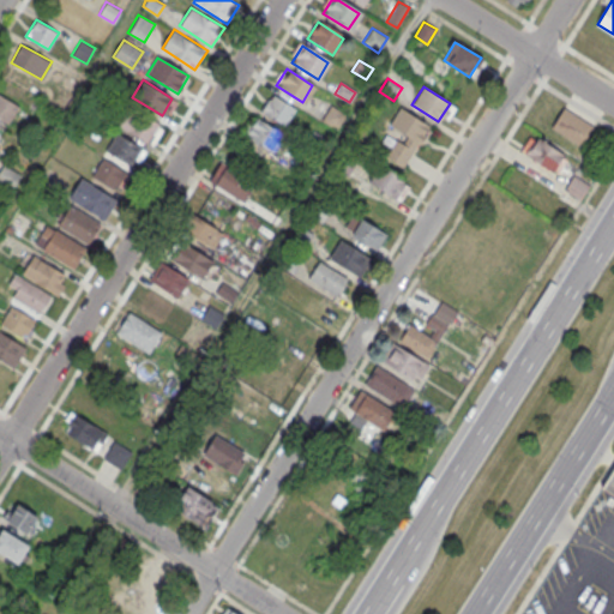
[(0,94),(19,106),(10,124),(0,118),(0,94)]
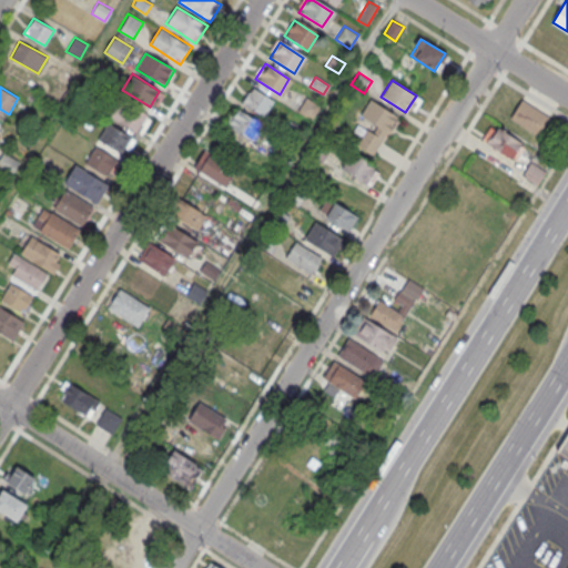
[(241,102),(262,117),(272,100),(251,87),(241,102)]
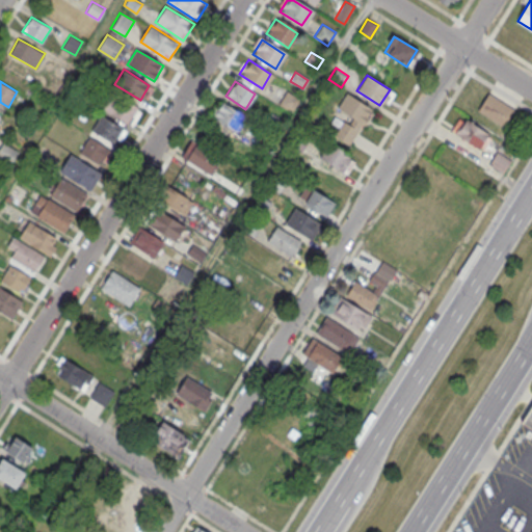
[(112,91),(141,110),(130,127),(102,108),(112,91)]
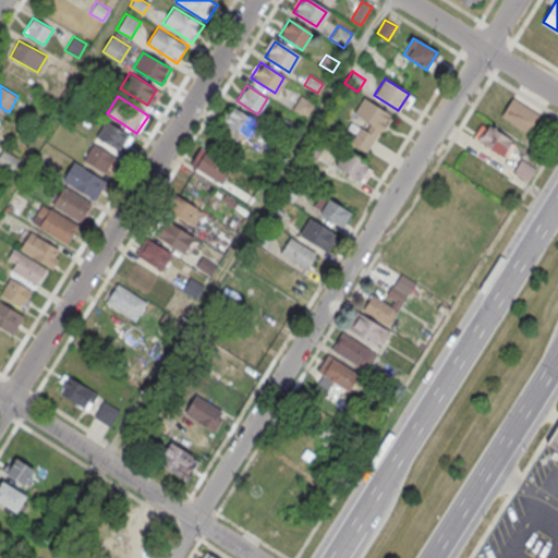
[(292,110),(301,96),(313,104),(304,118),(292,110)]
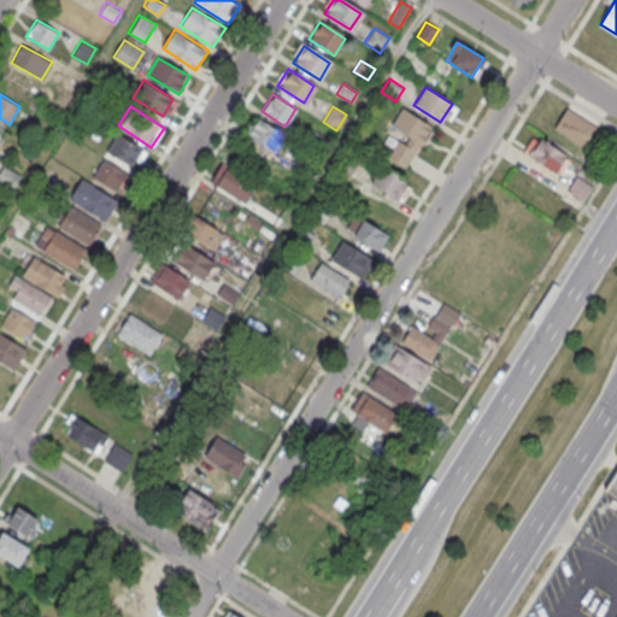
[(401,107),(430,125),(405,165),(391,157),(405,133),(391,124),(401,107)]
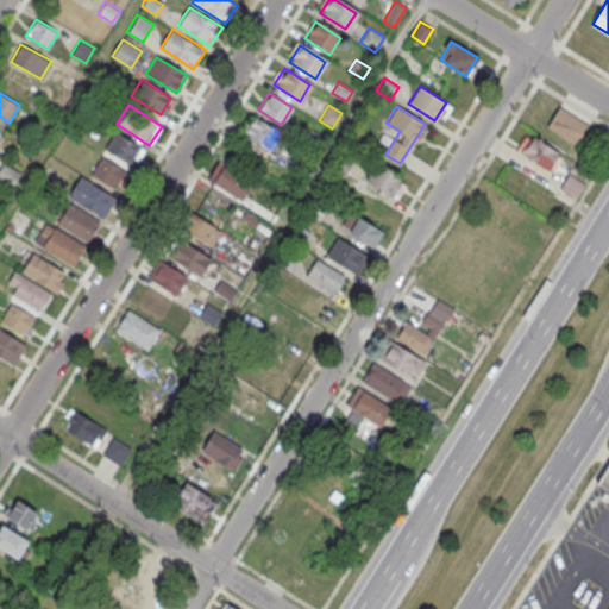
[(548,125),(559,107),(589,125),(577,143),(548,125)]
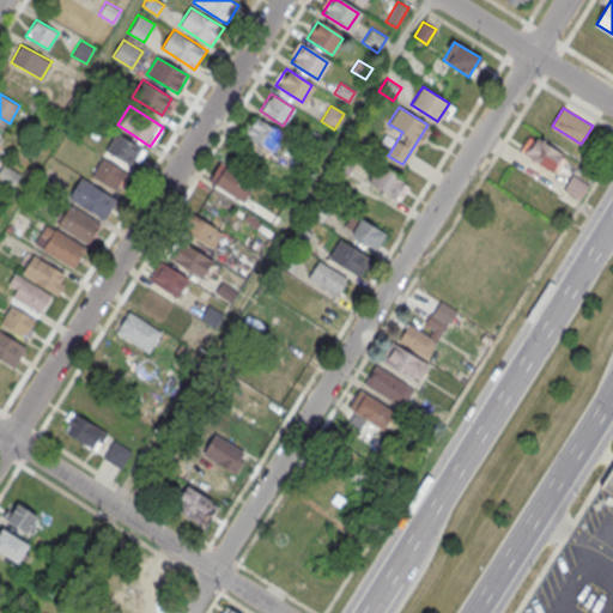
[(271,152),(280,134),(254,119),(243,137),(271,152)]
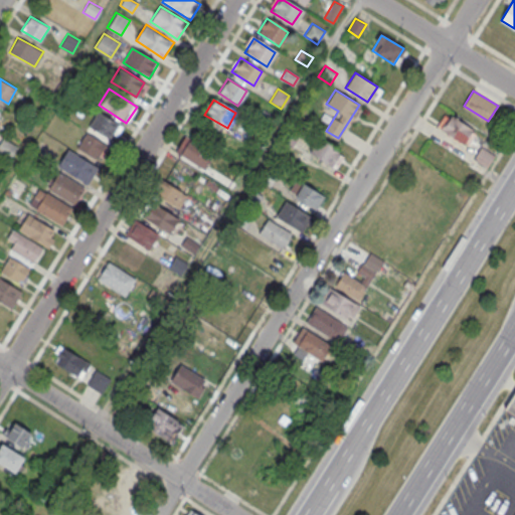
[(255,121),(268,129),(275,118),(263,110),(255,121)]
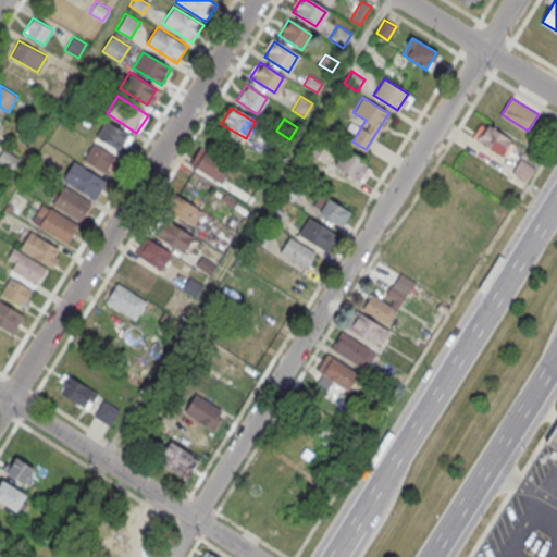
[(96,136),(120,149),(128,133),(106,120),(96,136)]
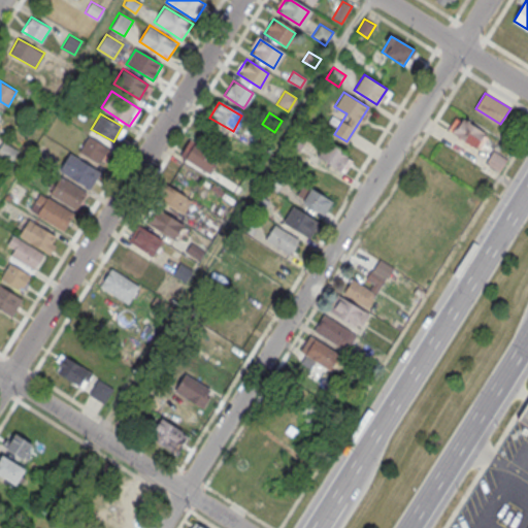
[(448,130),(456,117),(487,135),(479,150),(448,130)]
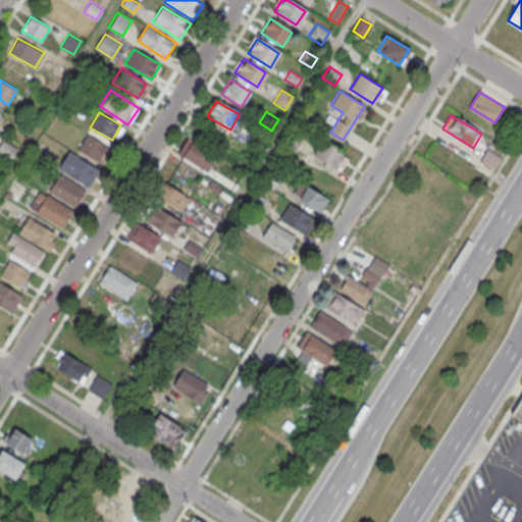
[(295,150),(282,142),(291,128),(303,137),(295,150)]
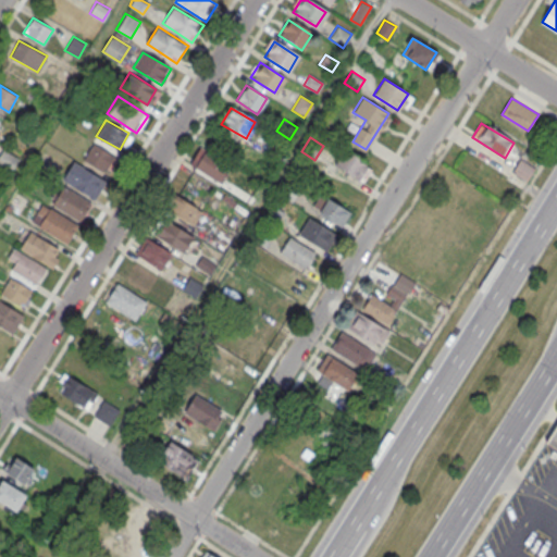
[(83,159),(107,172),(115,157),(93,143),(83,159)]
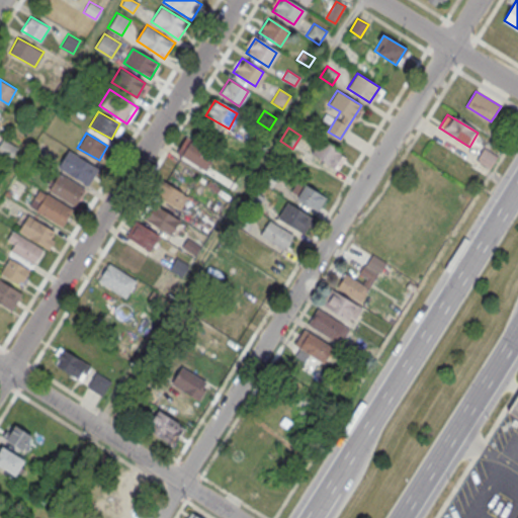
[(177,152),(187,136),(216,153),(204,170),(177,152)]
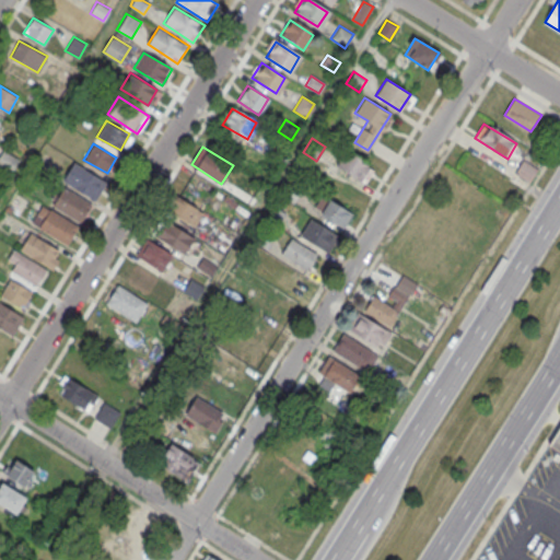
[(338,165),(361,178),(371,163),(347,149),(338,165)]
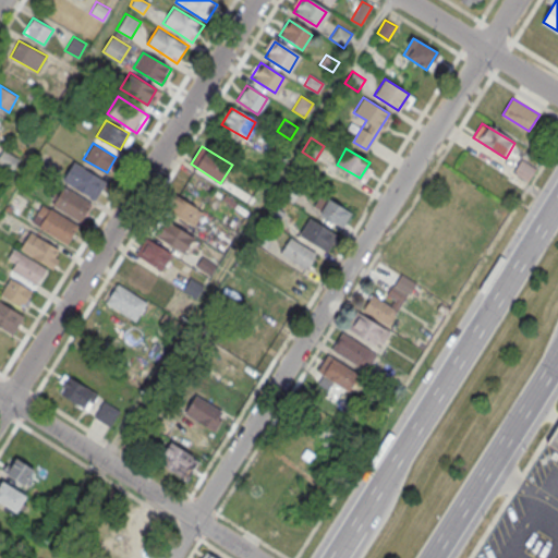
[(0,153),(2,149),(17,159),(9,172),(0,166),(0,153)]
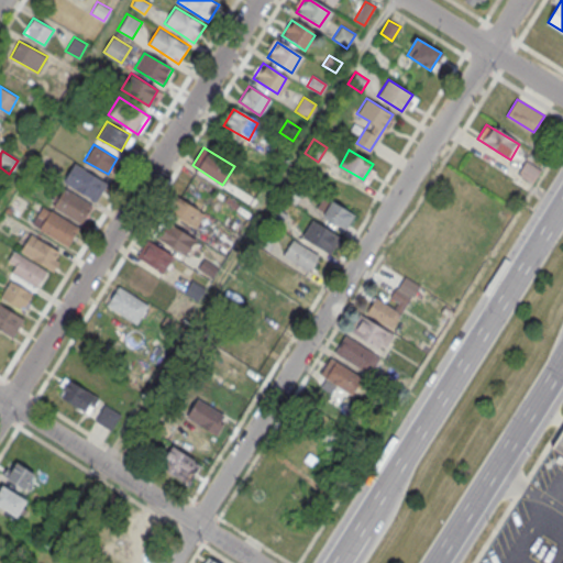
[(517,173),(526,161),(540,169),(532,181),(517,173)]
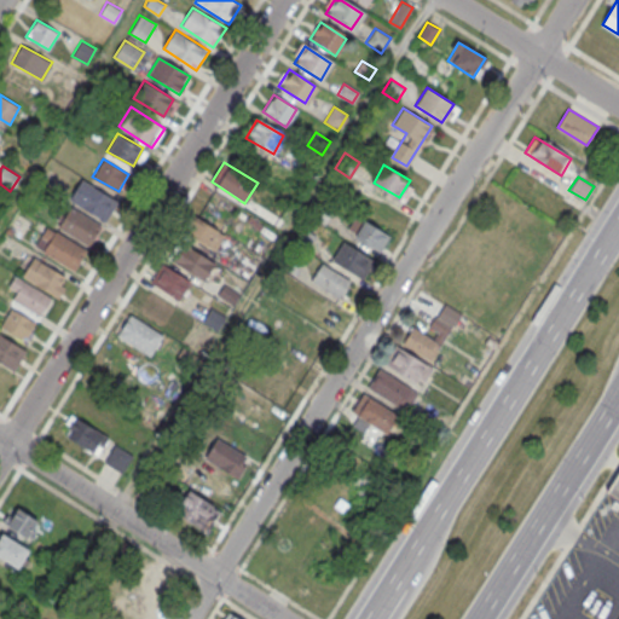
[(82,179),(120,202),(108,221),(70,198),(82,179)]
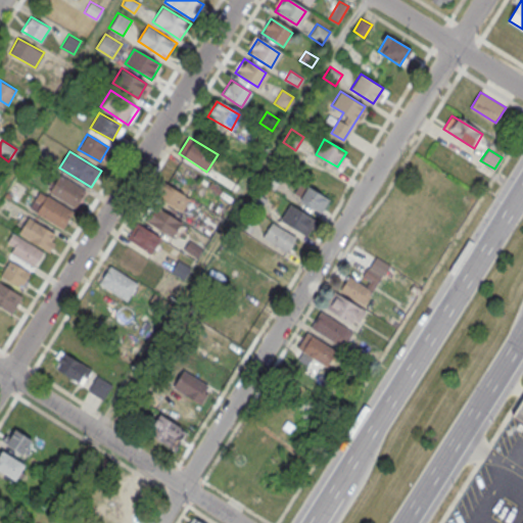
[(196,181),(176,171),(171,180),(192,190),(196,181)]
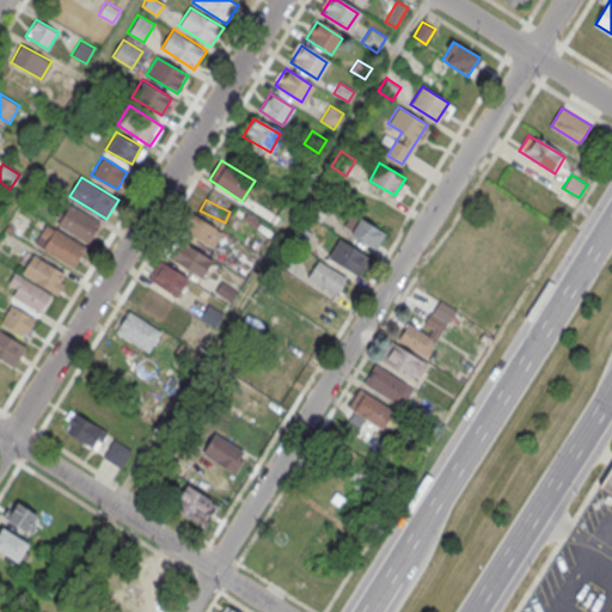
[(318,222),(326,208),(313,201),(305,214),(318,222)]
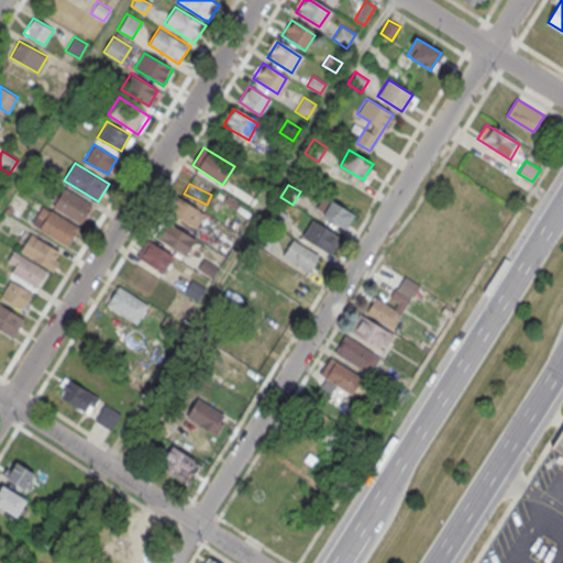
[(53,206),(83,223),(94,206),(64,187),(53,206)]
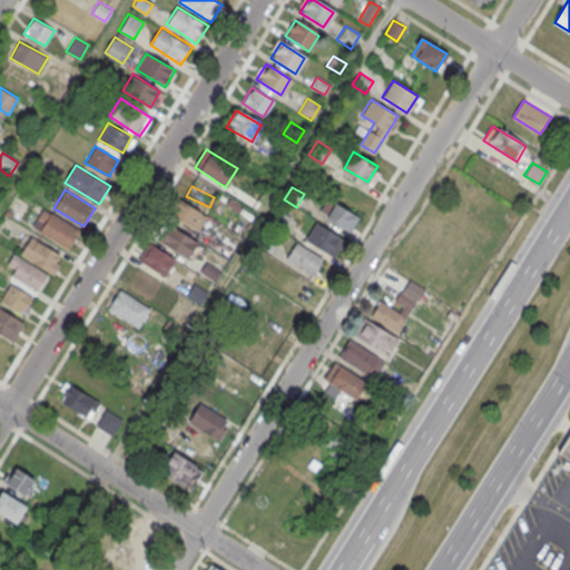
[(197,229),(206,215),(177,198),(168,213),(197,229)]
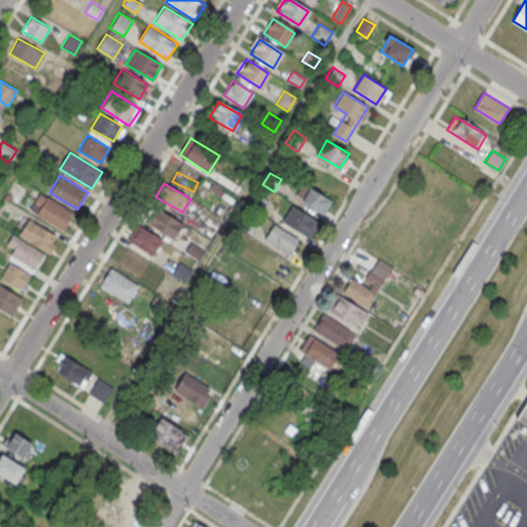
[(296,199),(305,184),(330,202),(322,215),(296,199)]
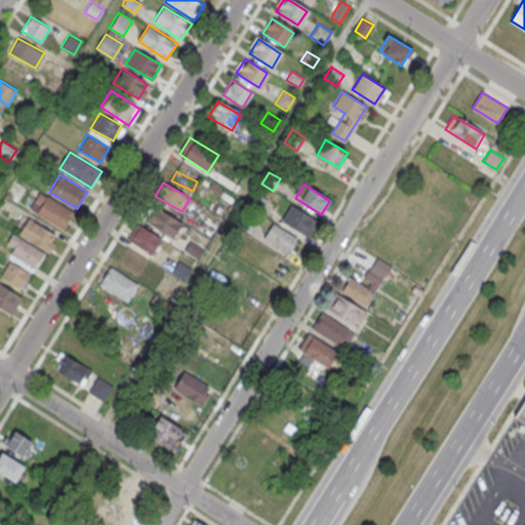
[(43,193),(75,212),(65,229),(32,209),(43,193)]
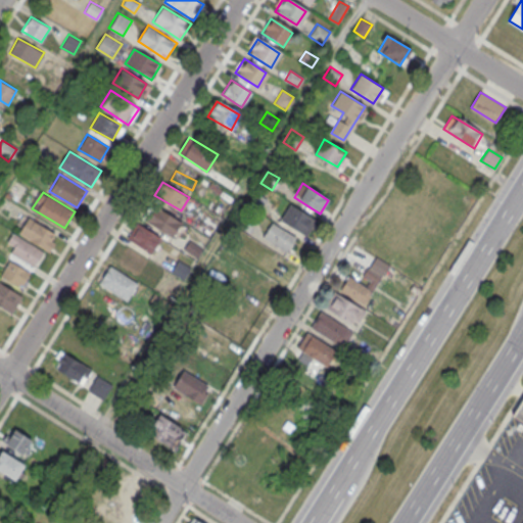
[(258,210),(247,203),(254,193),(266,200),(258,210)]
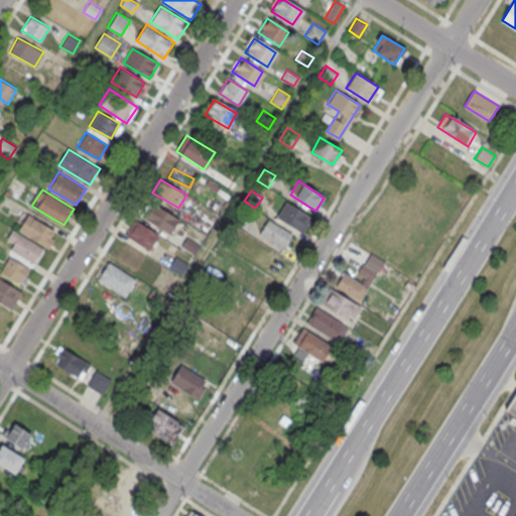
[(276,216),(301,232),(311,217),(286,202),(276,216)]
